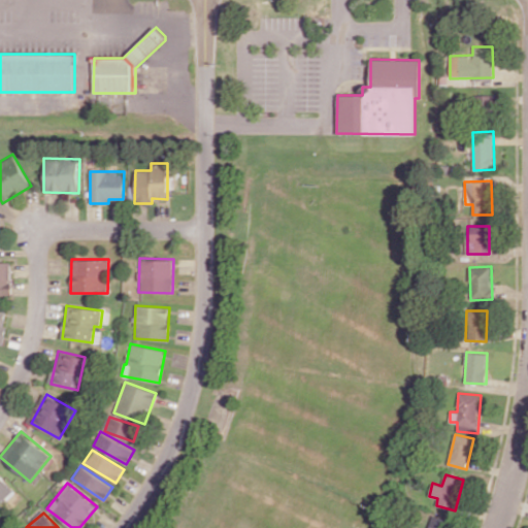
[(446,527),(449,520),(430,515),(426,527),(446,527)]
